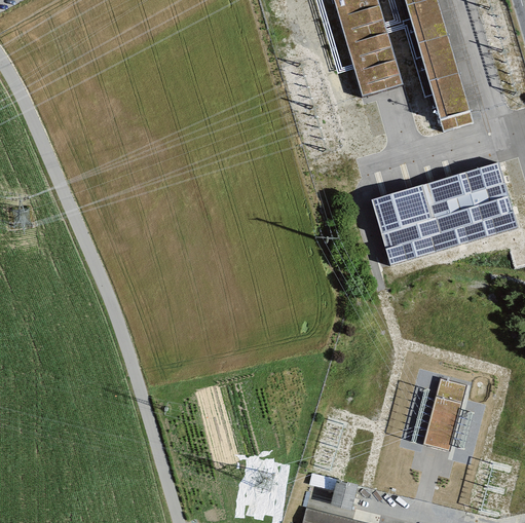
[(333,0),(352,65),(361,95),(401,83),(385,30),(383,23),(376,0),(333,0)]
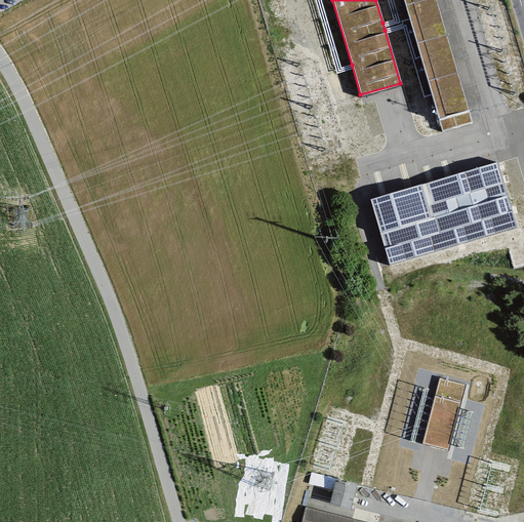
[(419,55),(442,129),(472,120),(435,0),(402,0),(408,18),(419,55)]
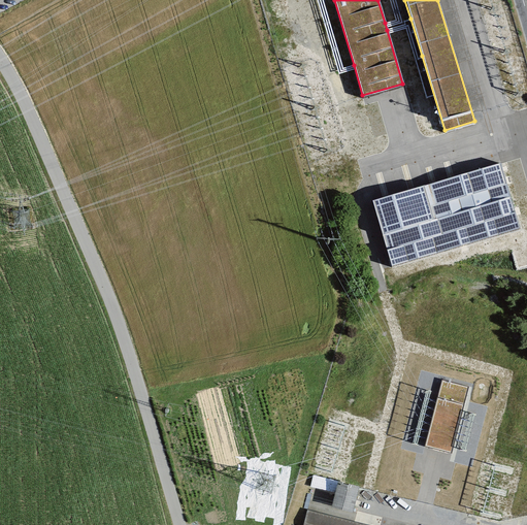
[(499,162),(372,200),(391,265),(519,228),(499,162)]
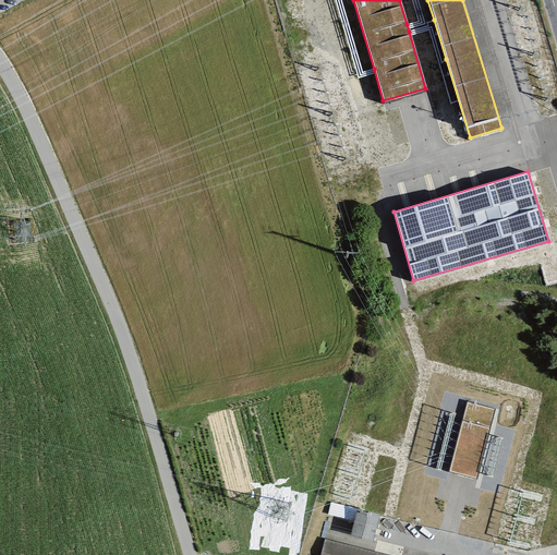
[(456,418),(445,468),(479,475),(477,484),(501,490),(515,425),(493,421),(497,405),(464,398),(461,418),(456,418)]
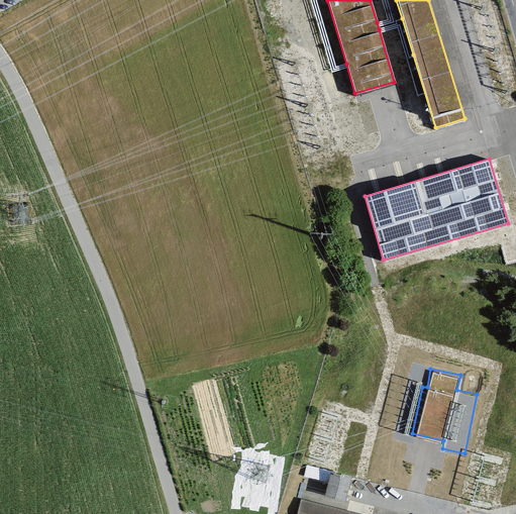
[(335,468),(329,492),(350,497),(359,473),(335,468)]
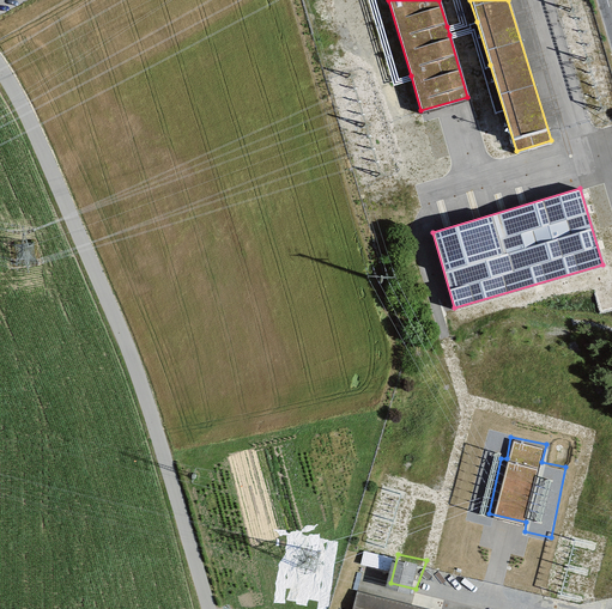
[(454,608),(358,584),(351,608),(454,608)]
